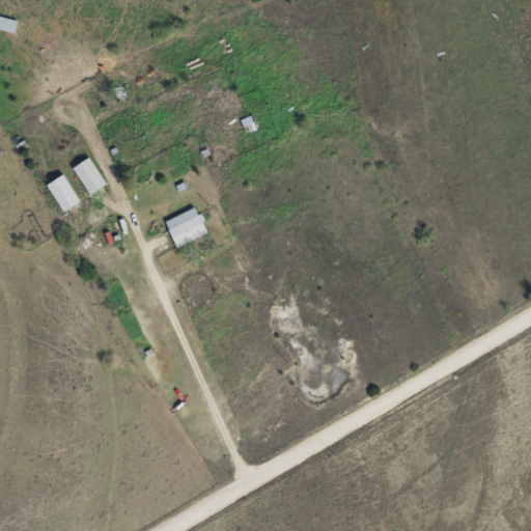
[(0,31),(16,36),(19,24),(0,18),(0,31)]
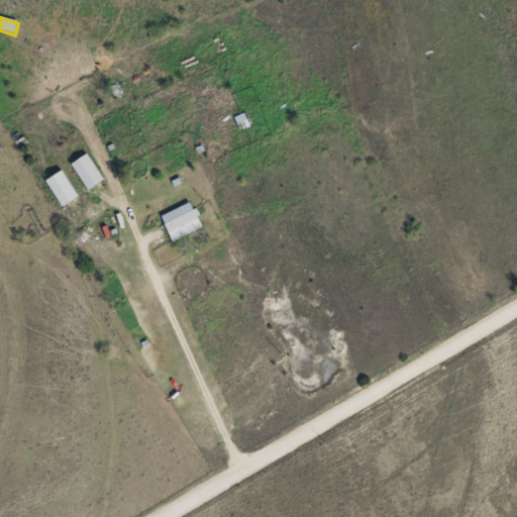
[(235,118),(240,131),(251,127),(246,114),(235,118)]
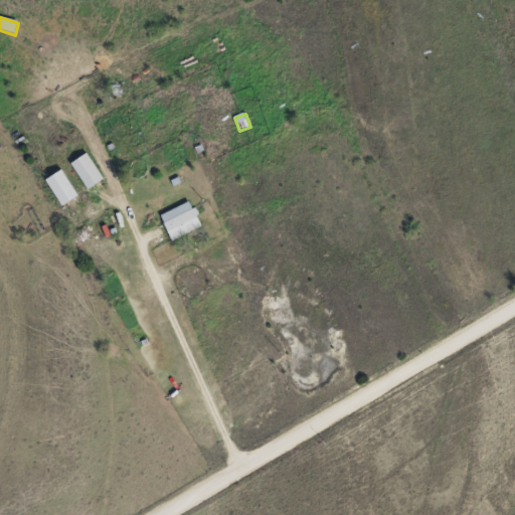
[(104,182),(89,154),(72,163),(88,191),(104,182)]
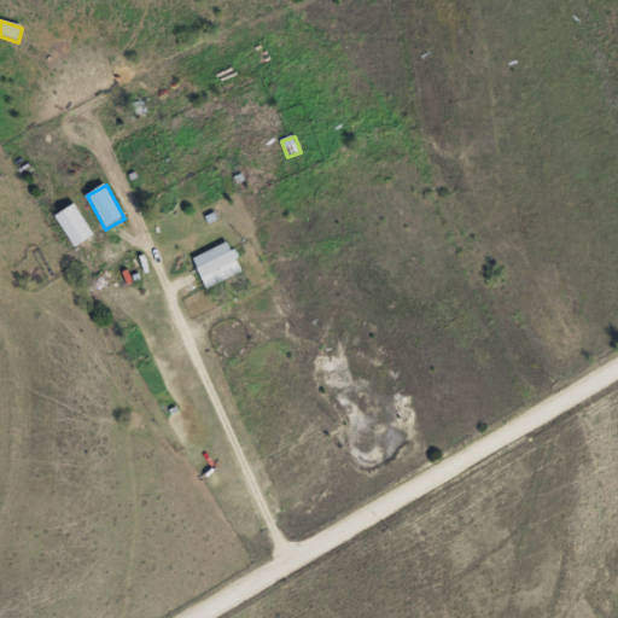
[(94,237),(74,205),(54,217),(76,250),(94,237)]
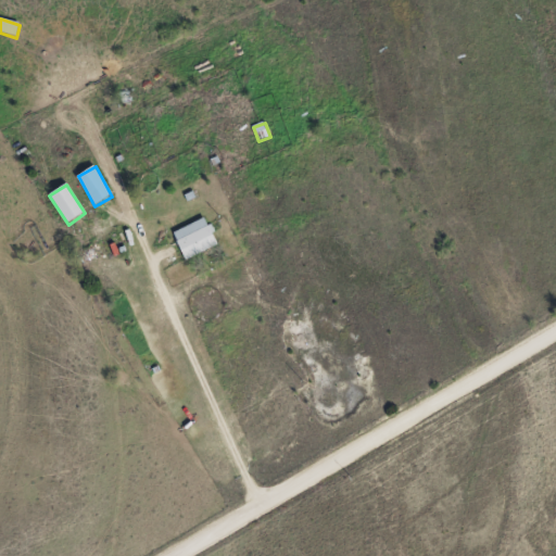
[(182,260),(216,249),(209,222),(175,231),(182,260)]
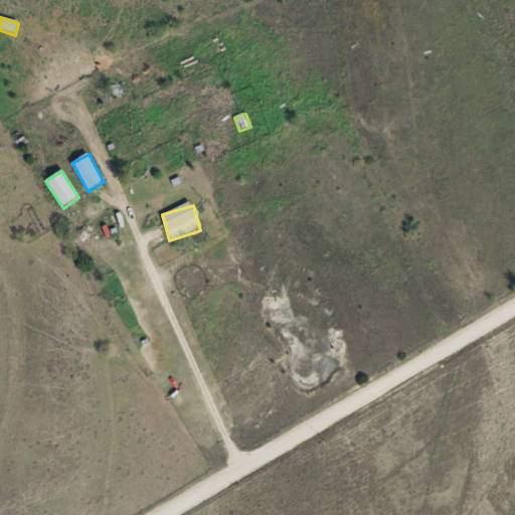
All buildings are outlined.
